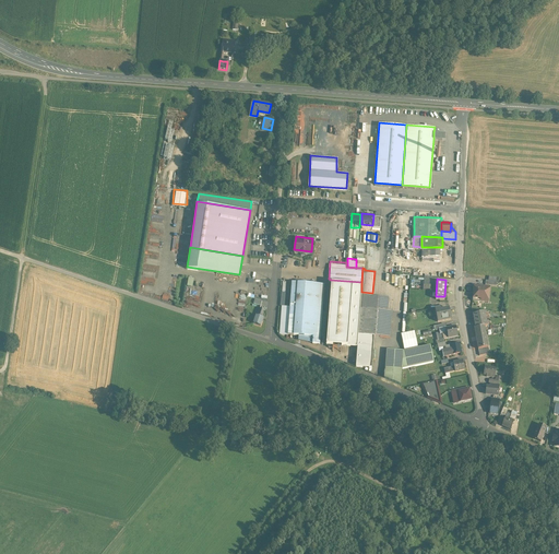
[(361,292),(361,282),(331,280),(325,341),(357,343),(358,331),(360,305),(361,292)]
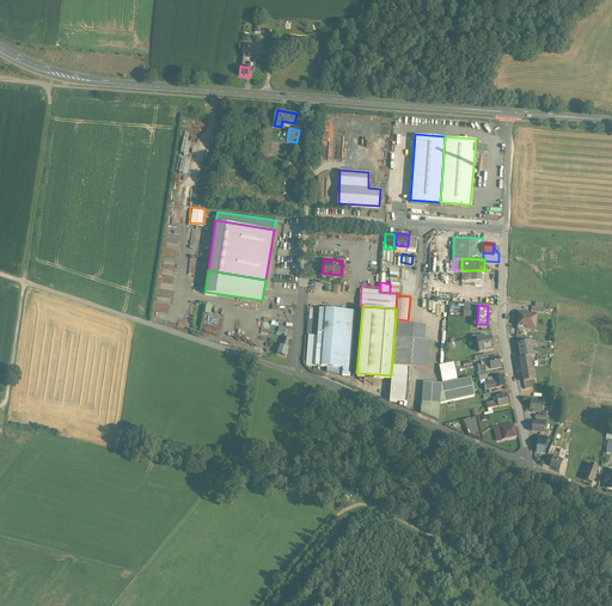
[(319,307),(314,365),(342,367),(342,374),(349,374),(352,338),(325,336),(325,332),(323,332),(325,307),(319,307)]
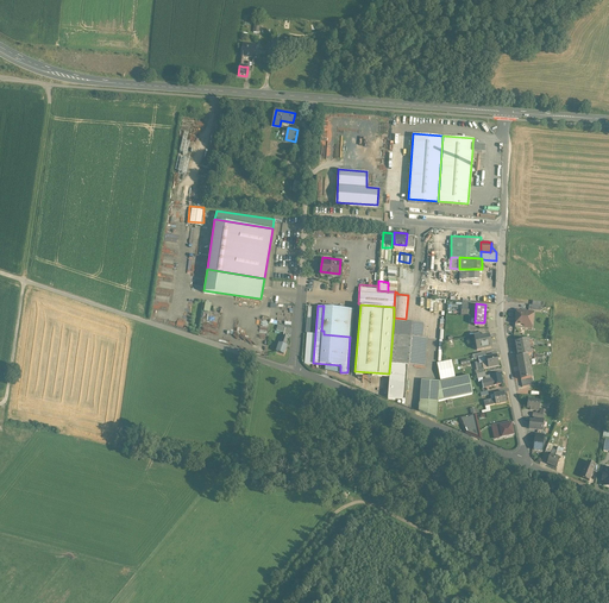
[(351,308),(324,306),(321,331),(324,331),(324,334),(350,337),(352,311),(351,308)]
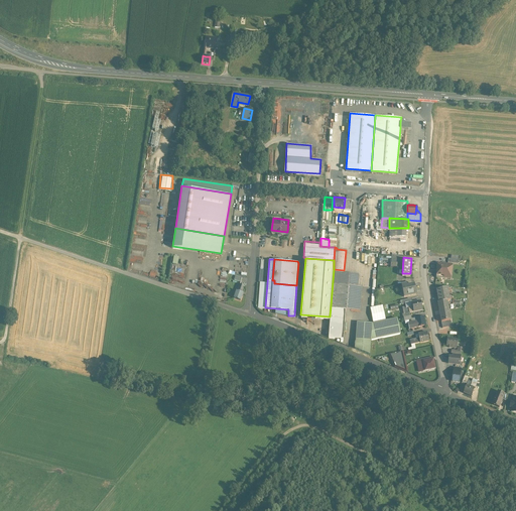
[(452,262),(437,261),(436,274),(450,276),(452,262)]
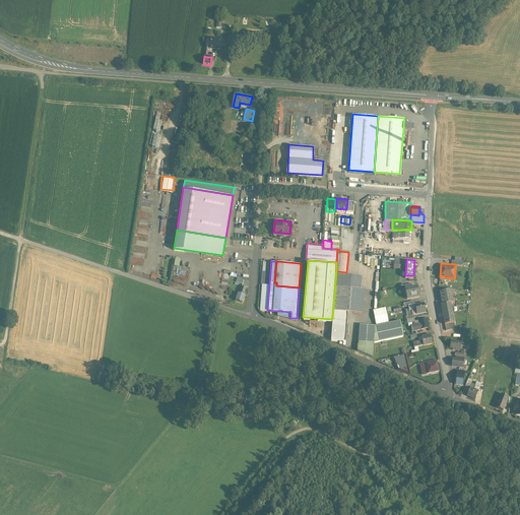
[(362,273),(346,272),(336,271),(335,283),(337,283),(340,283),(361,285),(362,273)]
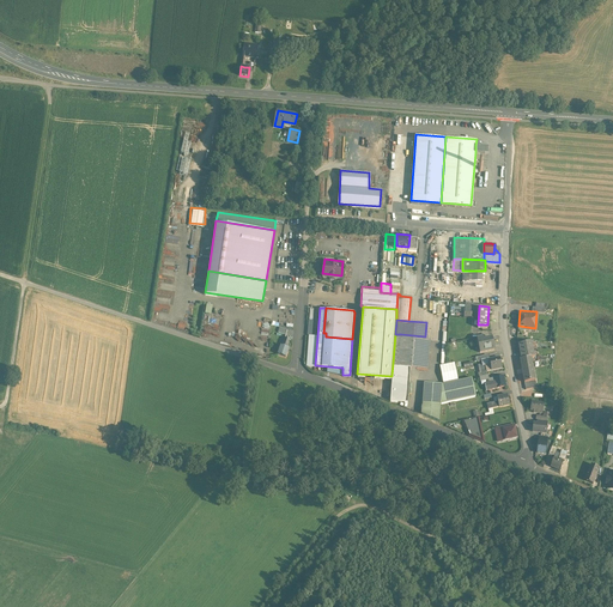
[(425,337),(401,334),(400,343),(399,364),(411,364),(428,366),(430,337),(425,337)]
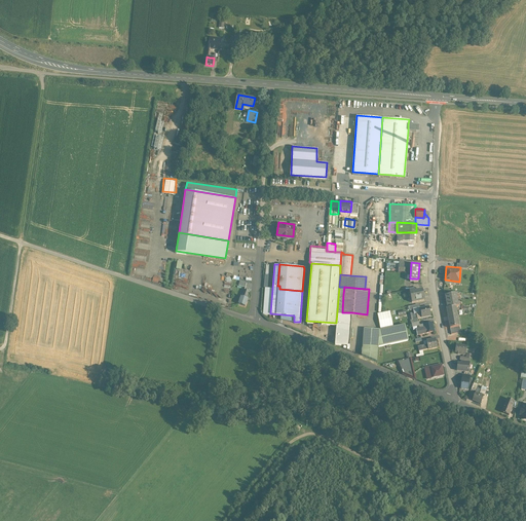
[(422,287),(414,289),(413,287),(409,288),(411,300),(424,297),(422,287)]
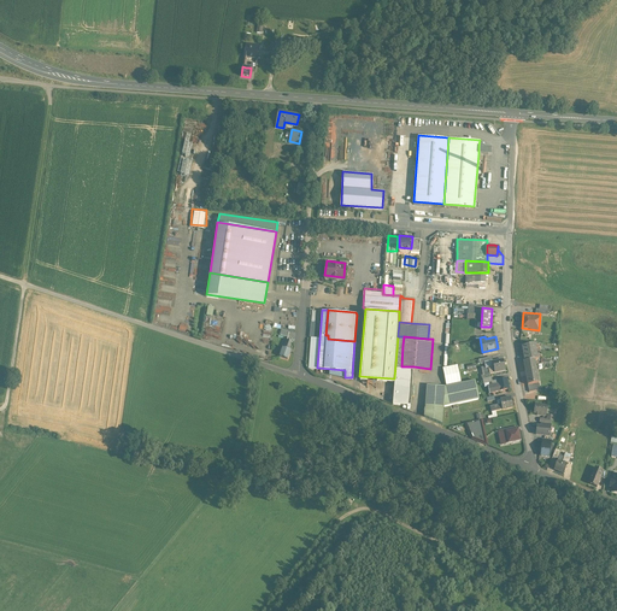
[(529,341),(522,342),(524,358),(535,356),(538,356),(535,340),(529,341)]
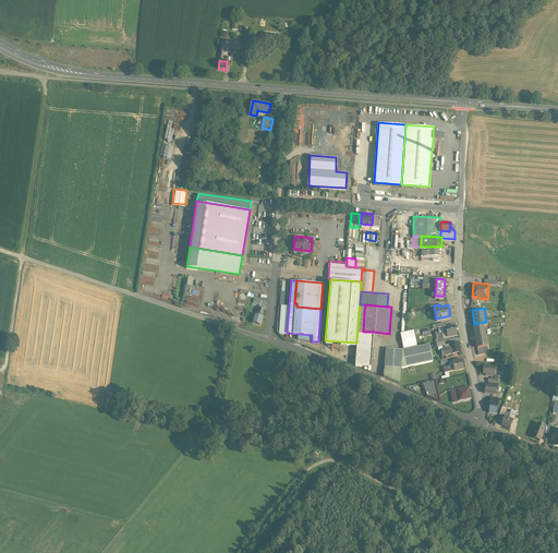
[(256,312),(253,320),(259,322),(263,314),(262,314),(256,312)]
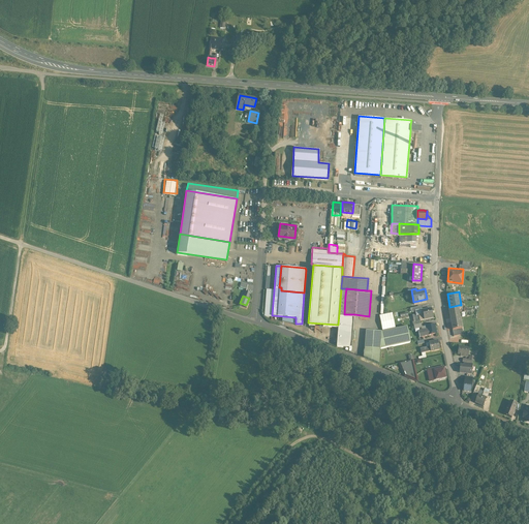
[(459,305),(449,307),(453,327),(462,325),(459,305)]
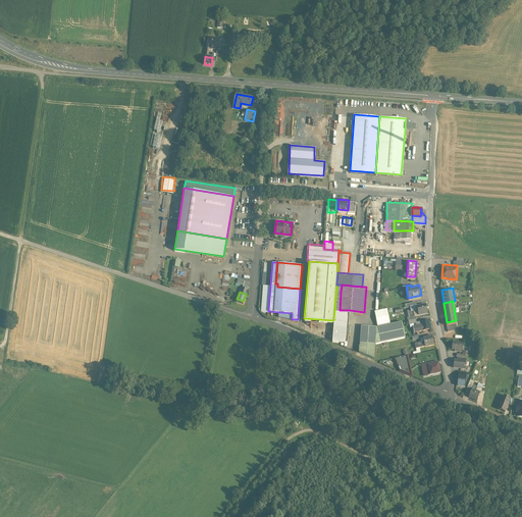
[(425,302),(416,303),(417,307),(413,308),(414,313),(418,312),(427,310),(425,302)]
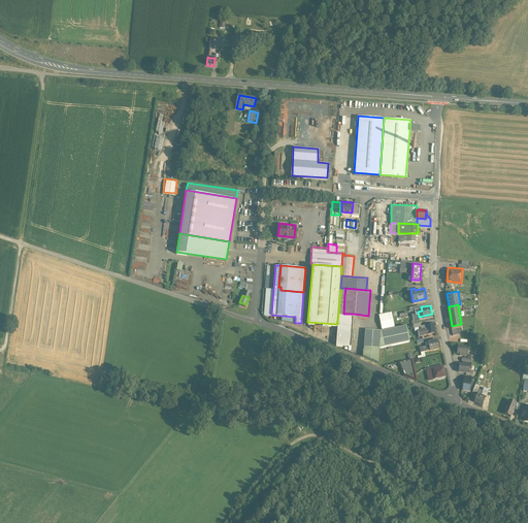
[(343,314),(338,313),(337,324),(335,342),(351,344),(354,314),(343,314)]
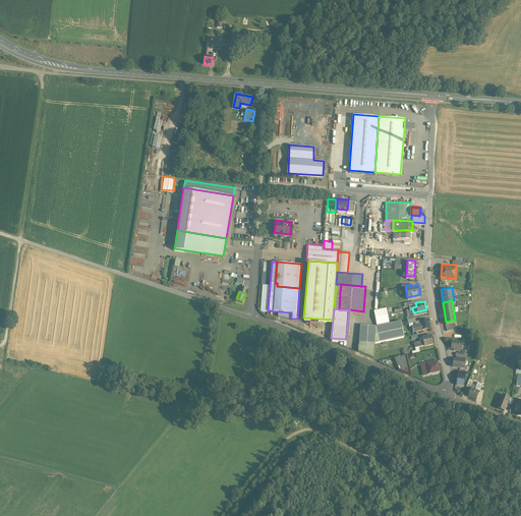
[(425,316),(422,317),(422,318),(419,319),(420,322),(412,324),(413,329),(415,329),(429,326),(427,317),(425,317),(425,316)]
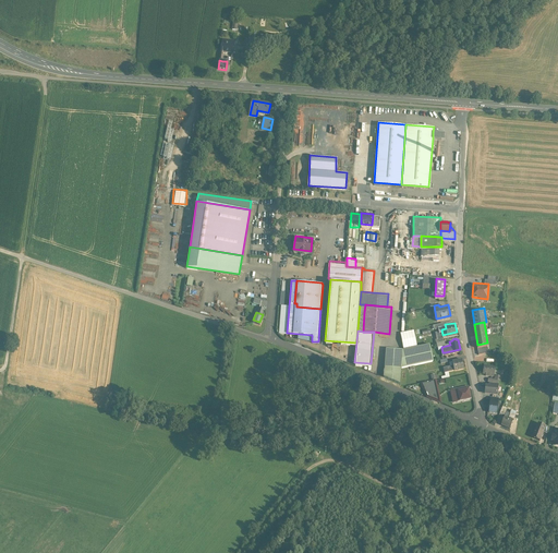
[(429,340),(402,347),(386,345),(384,373),(400,381),(401,364),(433,358),(429,340)]
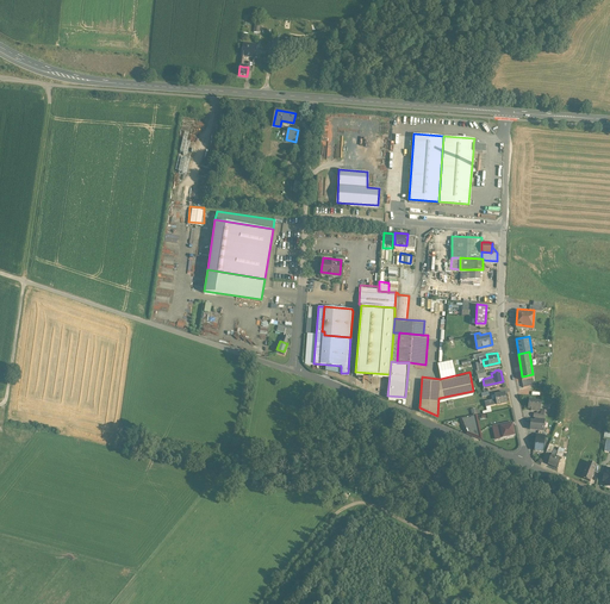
[(505,388),(495,391),(495,392),(496,396),(493,397),(493,402),(497,400),(497,402),(508,399),(505,388)]
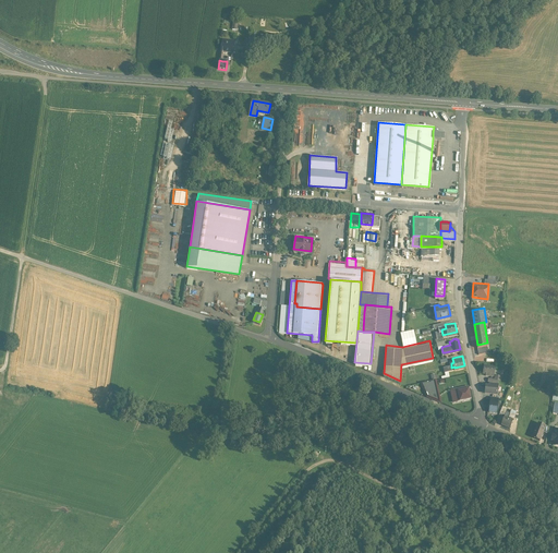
[(494,363),(484,362),(483,371),(487,371),(487,373),(493,373),(494,363)]
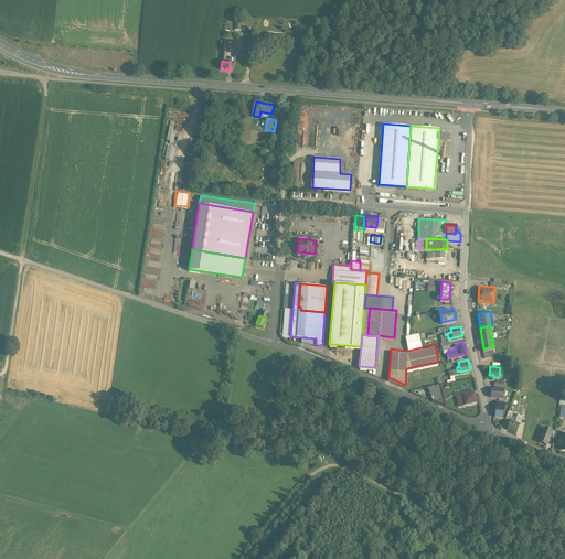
[(438,380),(426,384),(429,391),(435,389),(436,394),(440,393),(438,380)]
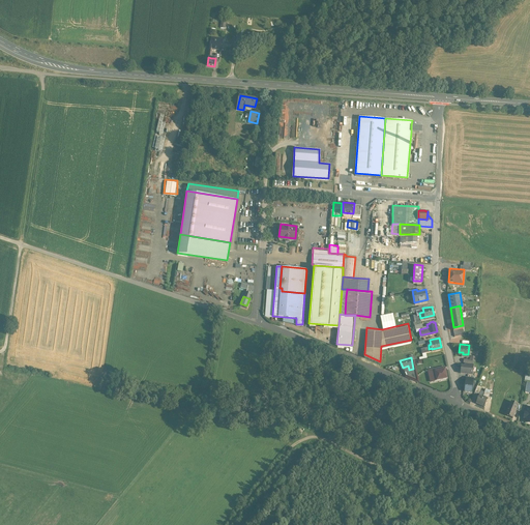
[(472,363),(464,362),(461,362),(461,370),(471,371),(472,363)]
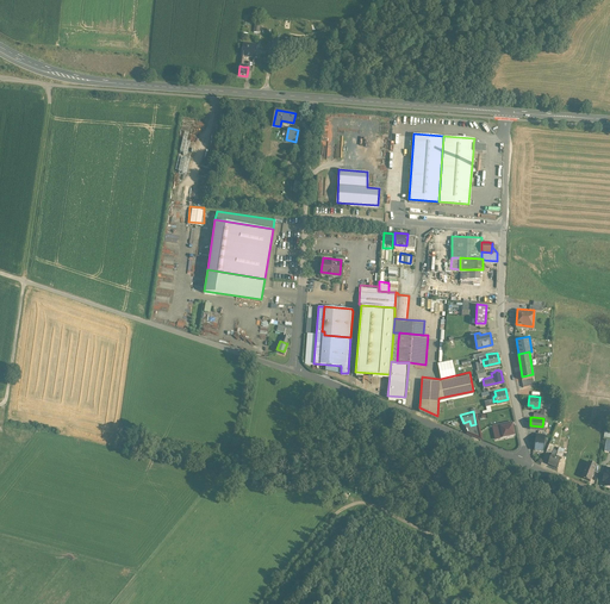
[(511,418),(492,422),(496,436),(515,431),(511,418)]
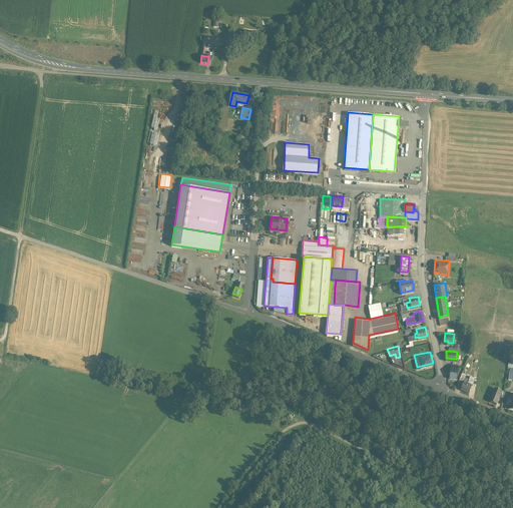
[(458,365),(451,365),(449,375),(456,376),(458,365)]
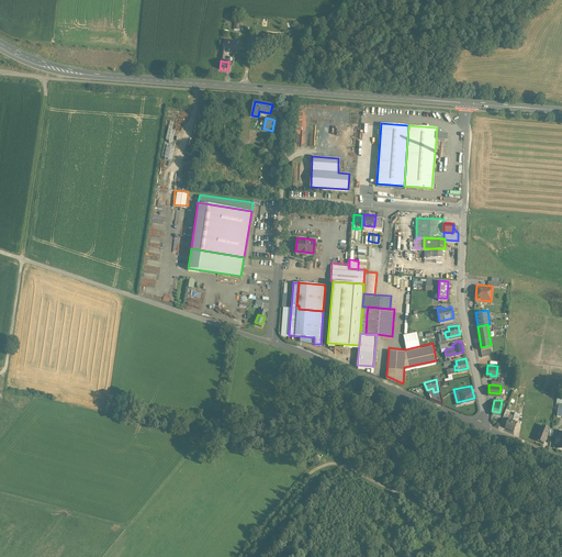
[(512,418),(508,416),(505,424),(514,427),(517,420),(516,420),(518,415),(518,414),(514,413),(512,418)]
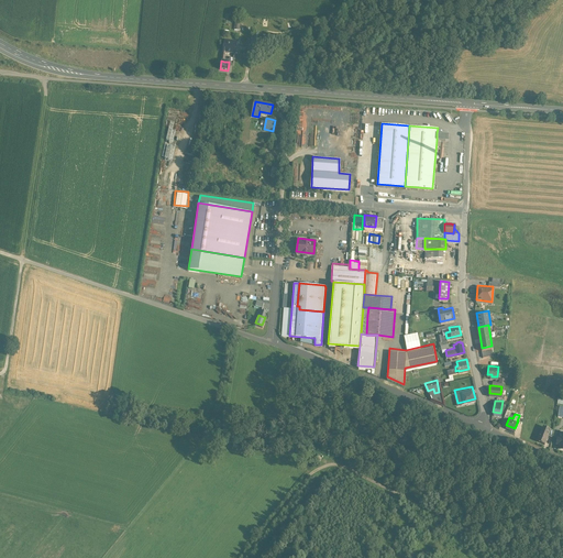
[(550,426),(542,423),(540,429),(548,433),(550,426)]
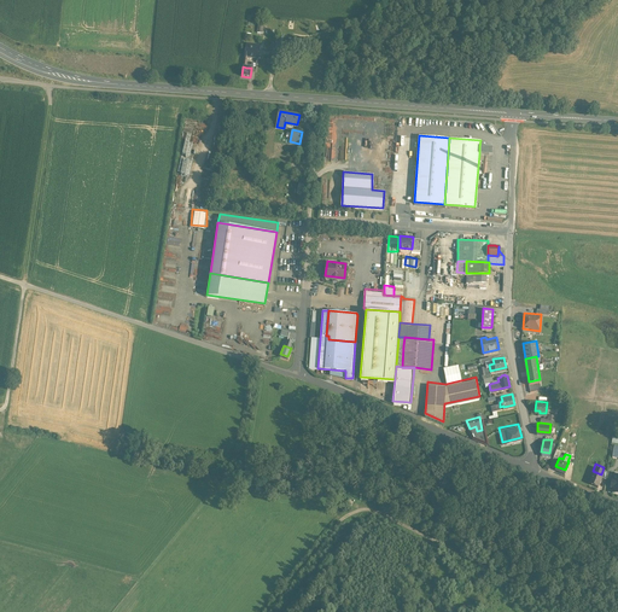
[(593,471),(589,481),(598,484),(601,474),(593,471)]
